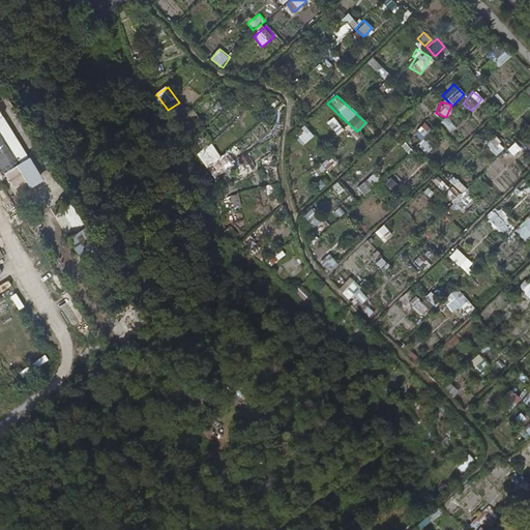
[(333,116),(325,120),(333,135),(342,130),(333,116)]
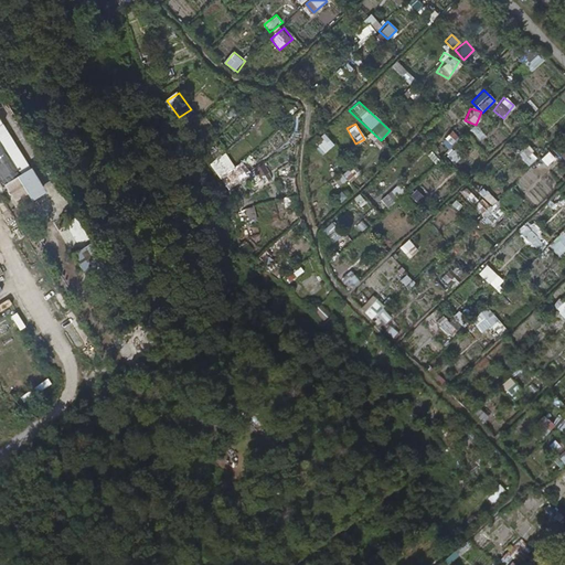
[(448,130),(439,144),(449,149),(458,136),(448,130)]
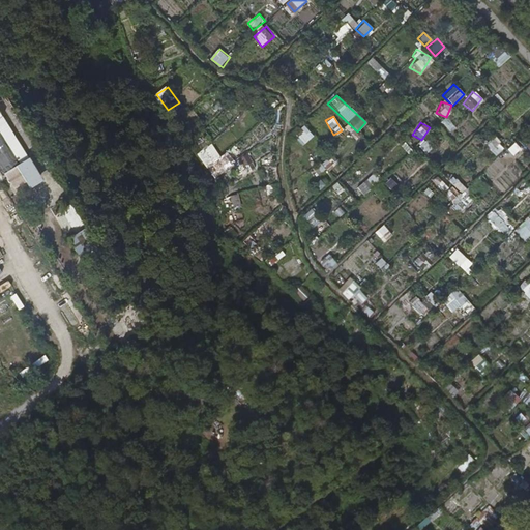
[(0,172),(1,175),(8,170),(16,181),(25,175),(17,166),(23,162),(5,134),(0,136),(0,172)]
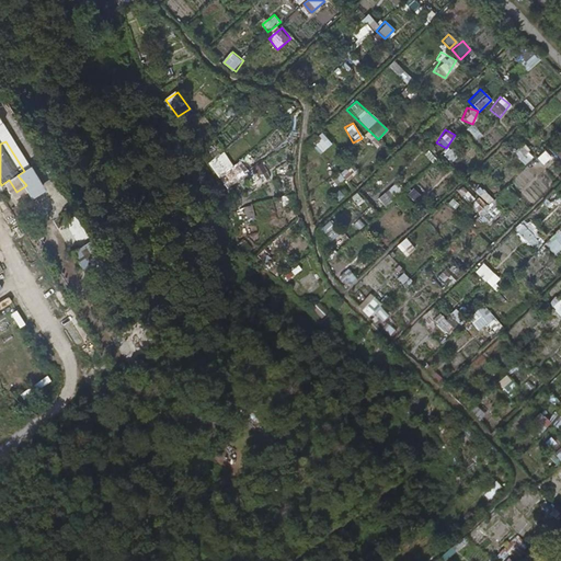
[(522,145),(513,153),(525,164),(534,156),(522,145)]
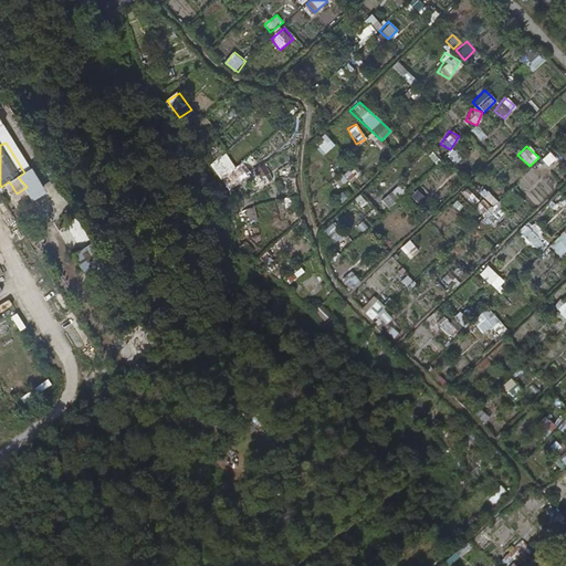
[(454,148),(446,155),(451,163),(460,156),(454,148)]
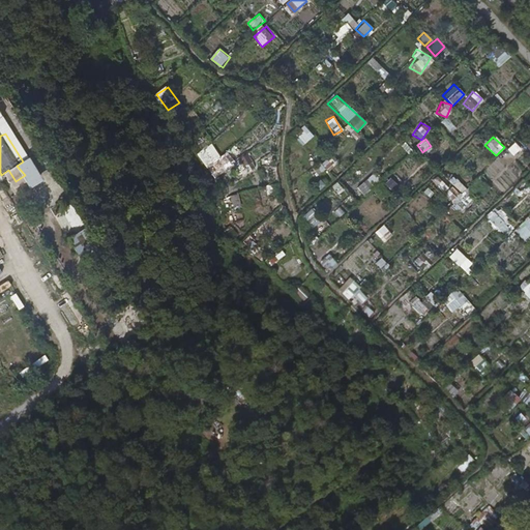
[(512,153),(519,146),(512,142),(506,148),(512,153)]
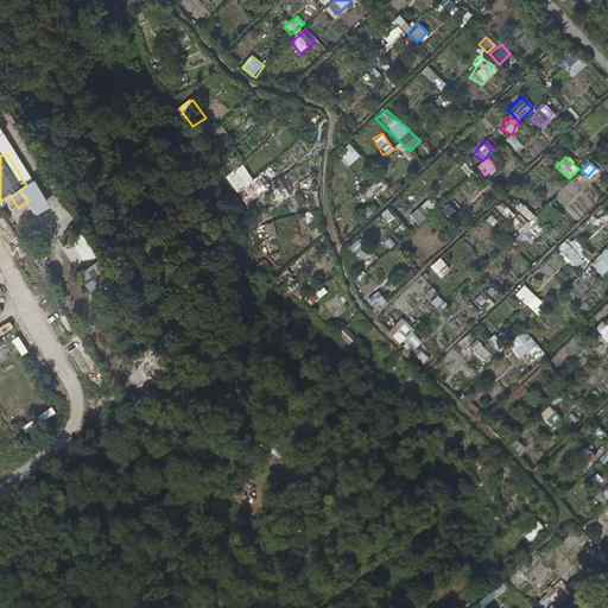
[(240,164),(222,176),(234,192),(251,181),(240,164)]
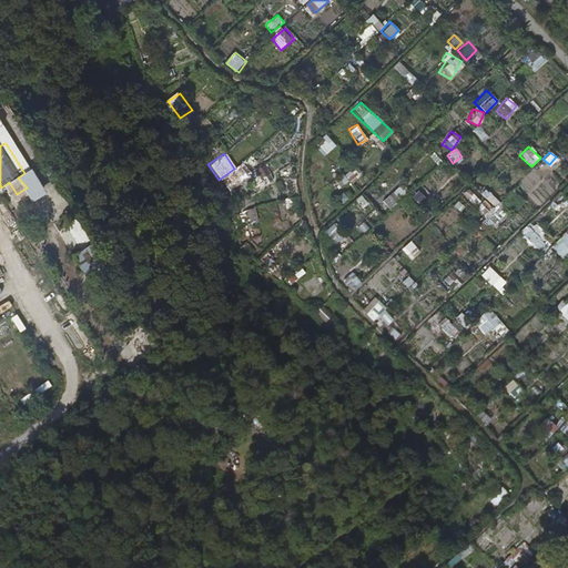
[(417,178),(429,165),(423,160),(412,173),(417,178)]
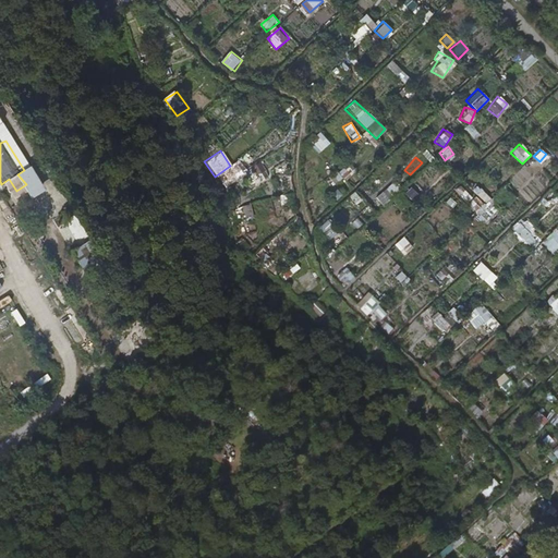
[(256,162),(251,170),(263,179),(267,172),(256,162)]
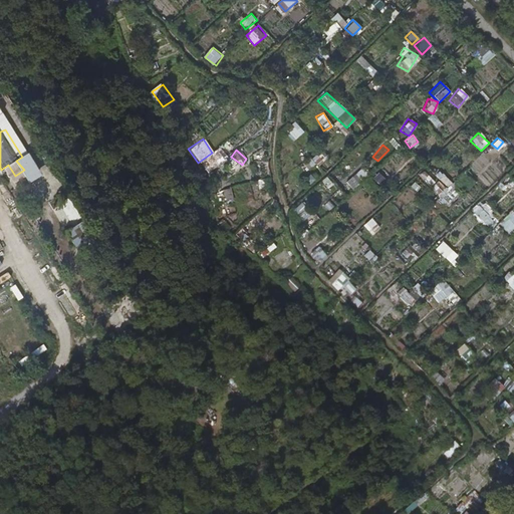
[(322,151),(311,157),(314,164),(326,159),(322,151)]
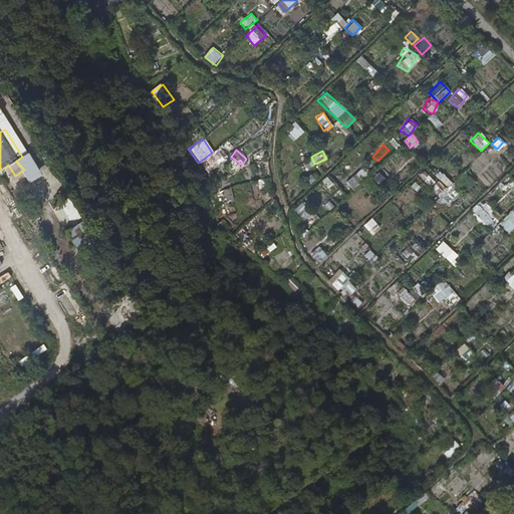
[(478,157),(471,168),(481,173),(487,162),(478,157)]
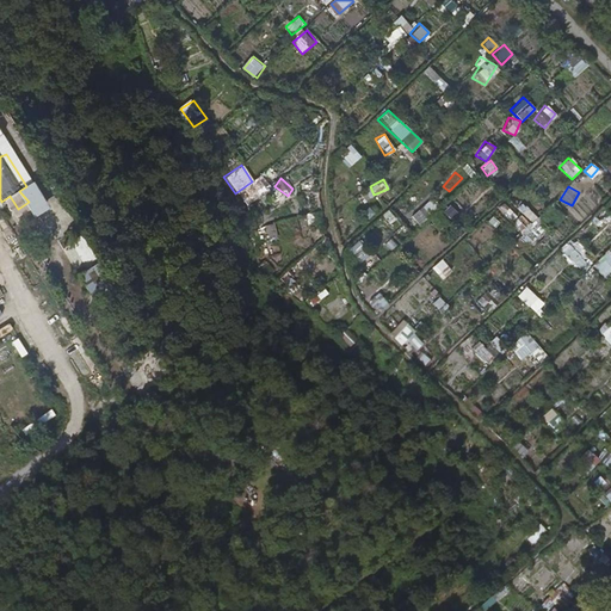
[(449,205),(443,213),(451,220),(457,213),(449,205)]
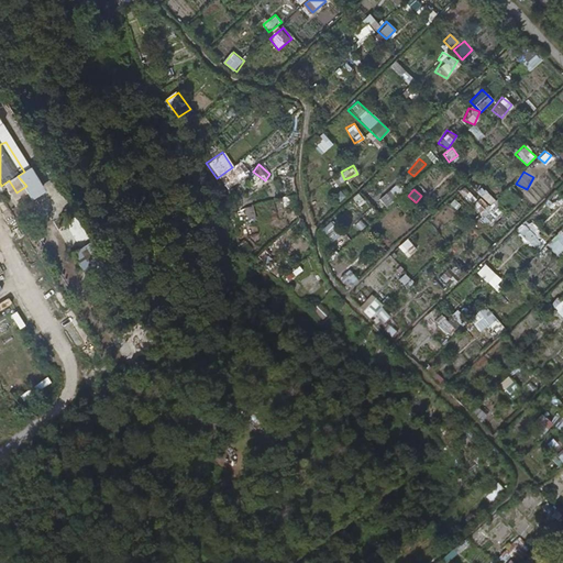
[(231,209),(233,222),(252,220),(251,207),(231,209)]
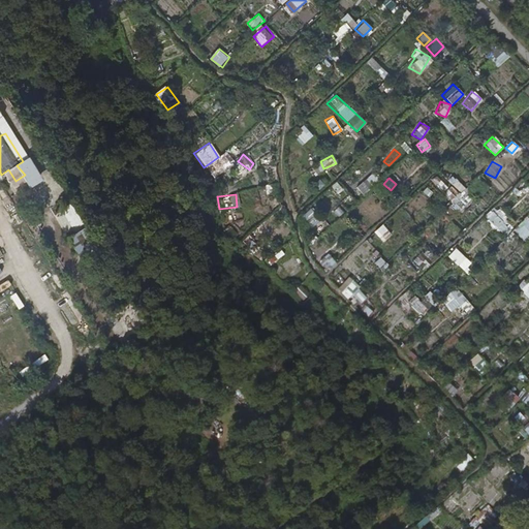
[(450,206),(458,213),(466,206),(459,197),(450,206)]
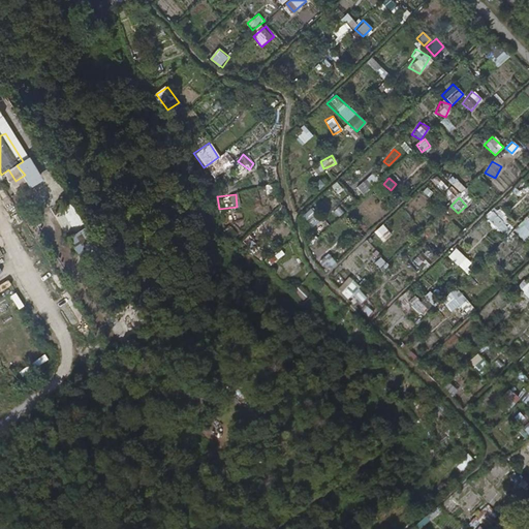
[(224,222),(241,218),(239,208),(222,211),(224,222)]
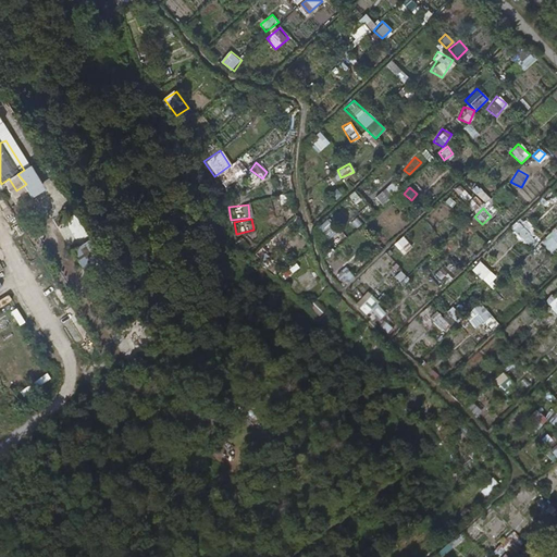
[(517,223),(510,230),(530,247),(535,240),(517,223)]
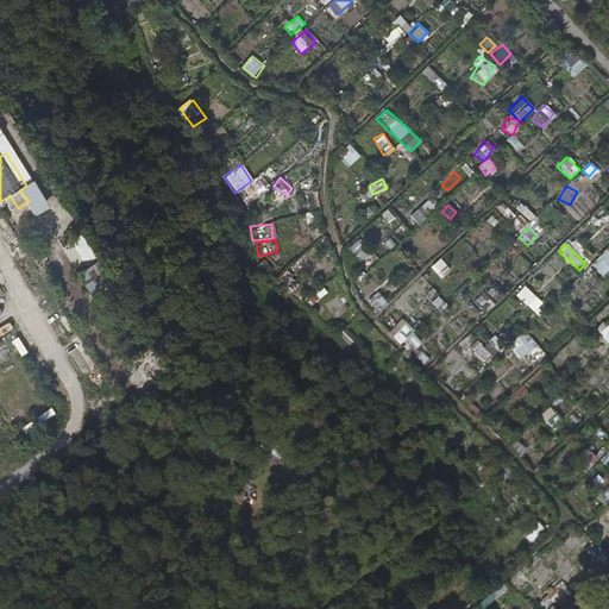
[(89,267),(77,274),(89,294),(101,286),(89,267)]
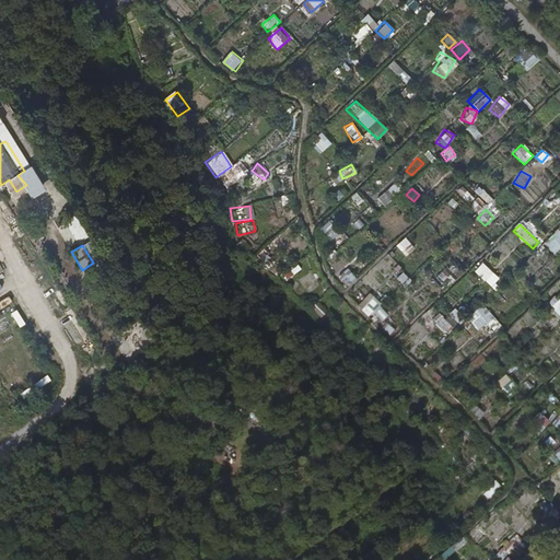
[(336,276),(343,287),(354,279),(346,268),(336,276)]
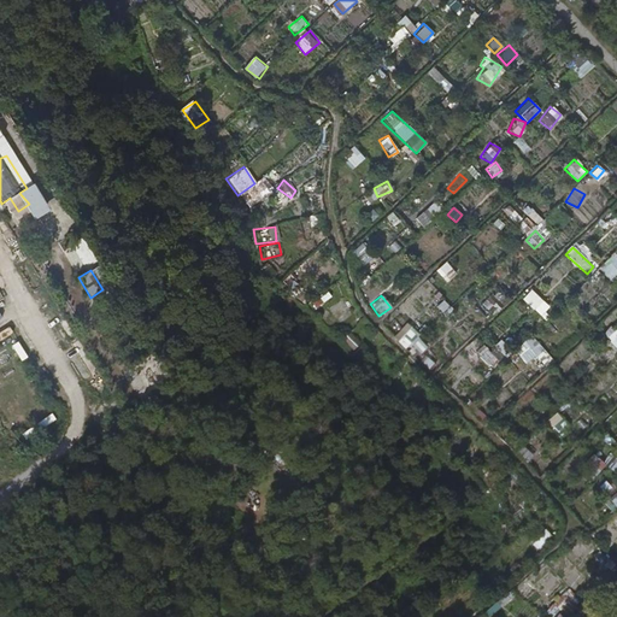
[(444,300),(436,305),(444,316),(451,311),(444,300)]
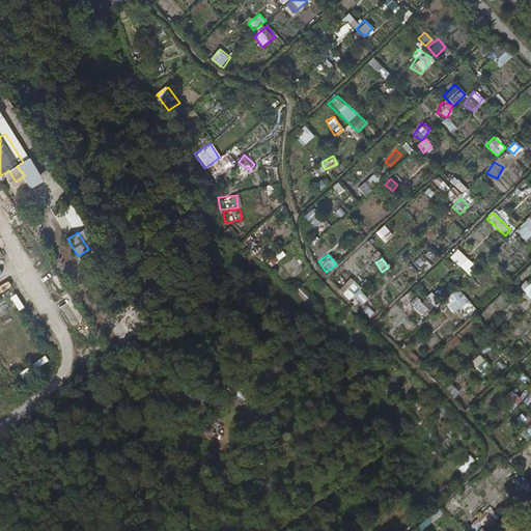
[(337,288),(356,309),(366,299),(347,279),(337,288)]
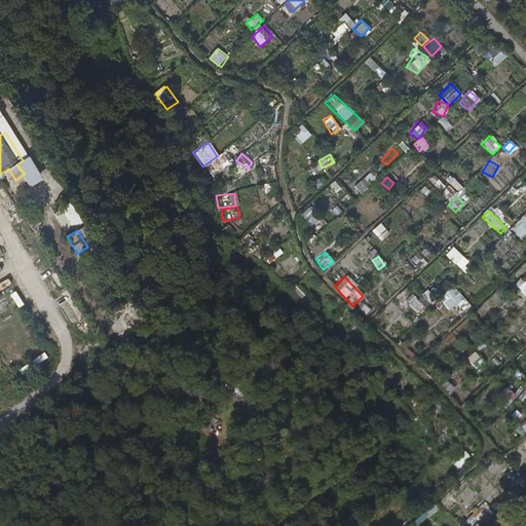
[(525,283),(521,277),(514,285),(525,297),(525,283)]
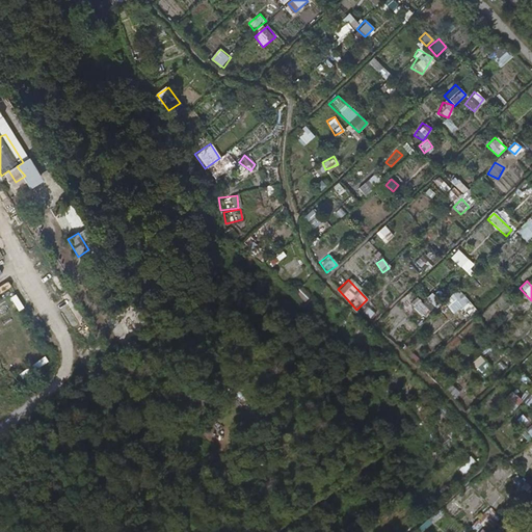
[(294,291),(301,301),(308,297),(300,287),(294,291)]
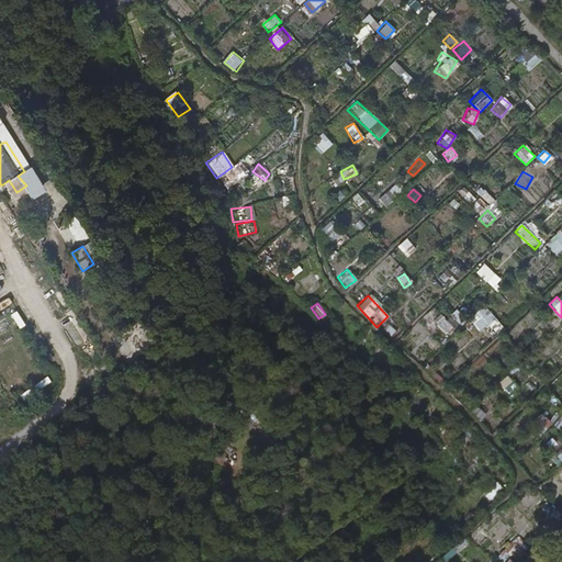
[(495,336),(503,332),(486,305),(467,317),(475,332),(489,324),(495,336)]
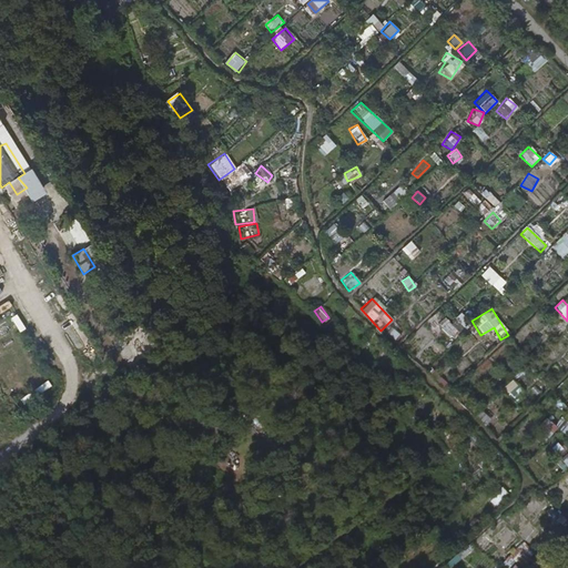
[(458,313),(449,323),(444,317),(437,324),(453,340),(469,323),(458,313)]
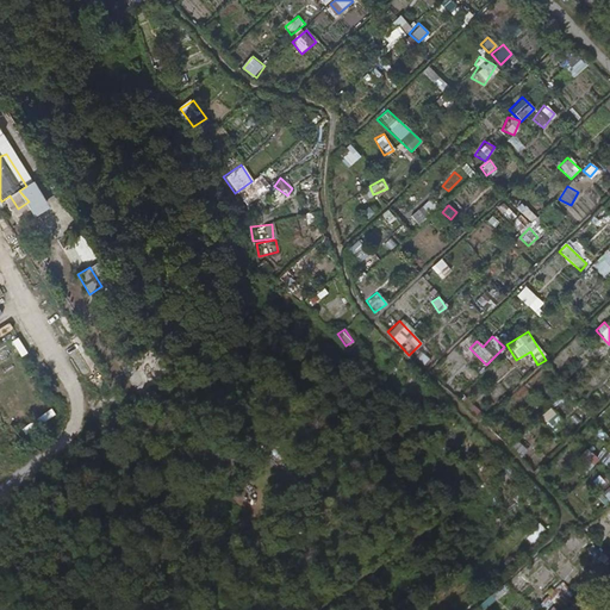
[(418,353),(414,358),(423,366),(428,360),(418,353)]
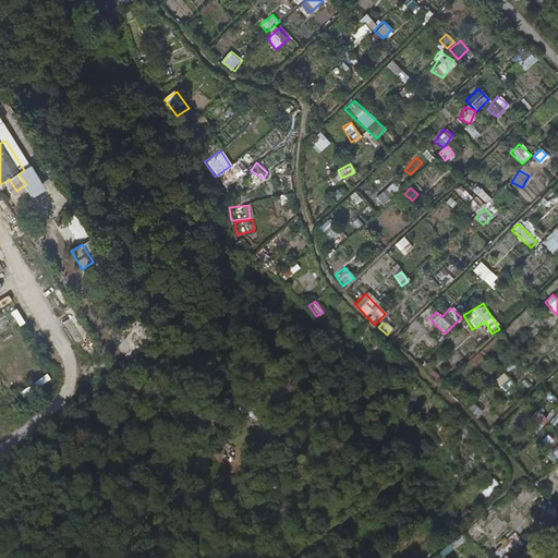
[(502,373),(494,380),(504,392),(512,385),(502,373)]
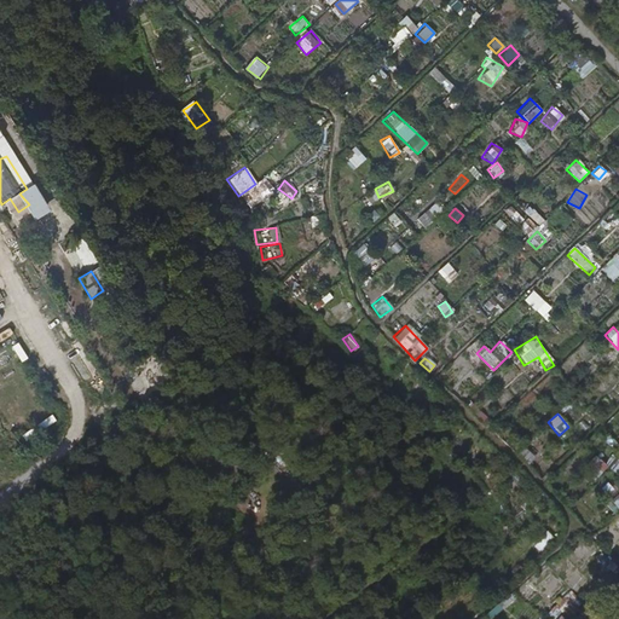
[(522,447),(515,453),(526,464),(533,458),(522,447)]
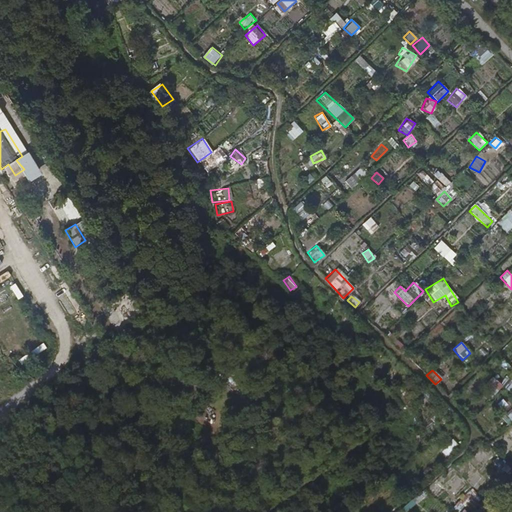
[(511,391),(511,389),(511,380),(505,376),(500,384),(511,391)]
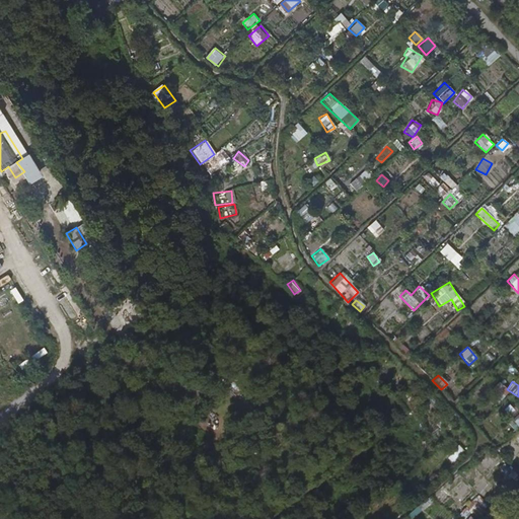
[(498,402),(508,392),(498,383),(488,393),(498,402)]
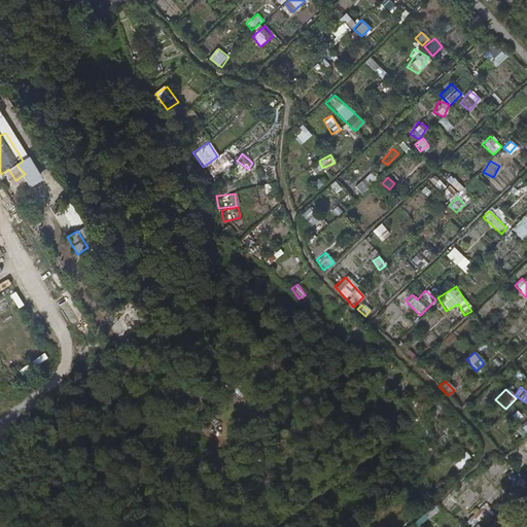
[(517,422),(524,418),(519,411),(512,415),(517,422)]
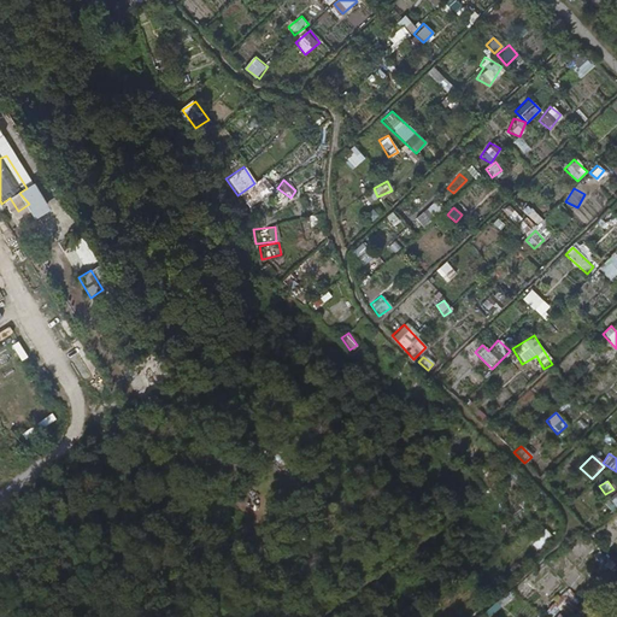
[(612,512),(616,509),(616,495),(606,505),(612,512)]
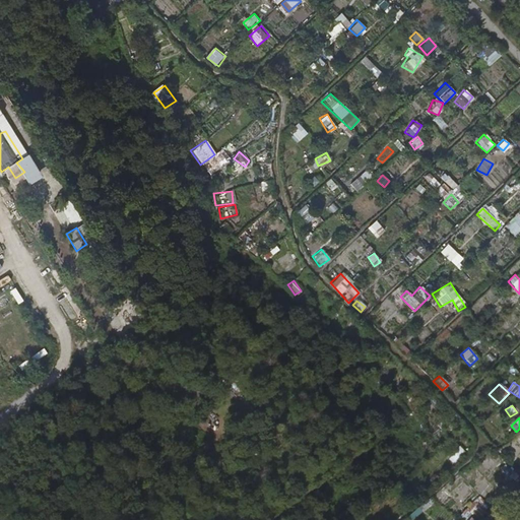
[(458,446),(447,459),(453,464),(464,452),(458,446)]
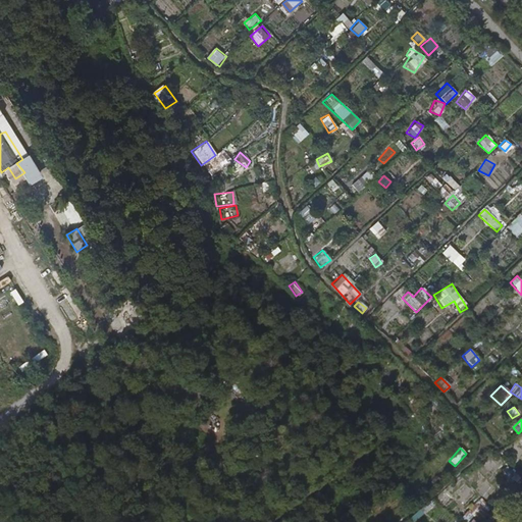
[(480,500),(461,519),(464,521),(467,521),(473,517),(477,520),(489,508),(480,500)]
